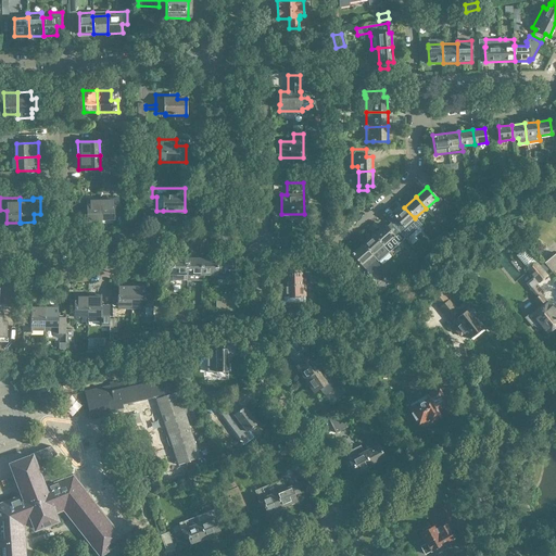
[(99,199),(100,220),(114,219),(114,213),(118,213),(118,198),(99,199)]
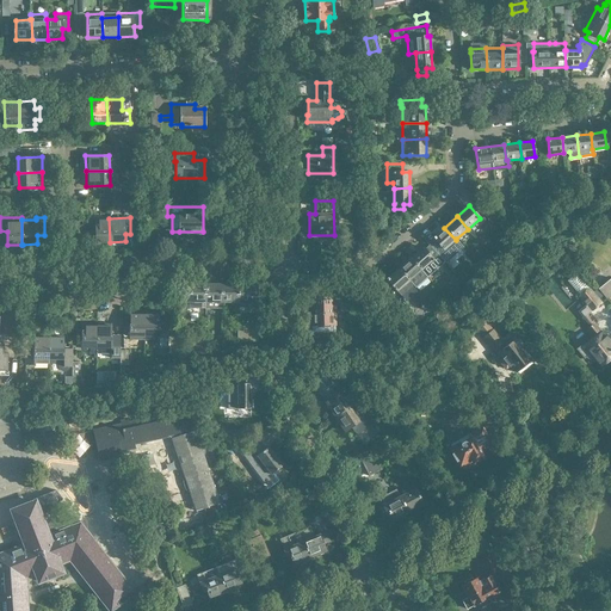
[(110,242),(109,218),(94,218),(96,242),(110,242)]
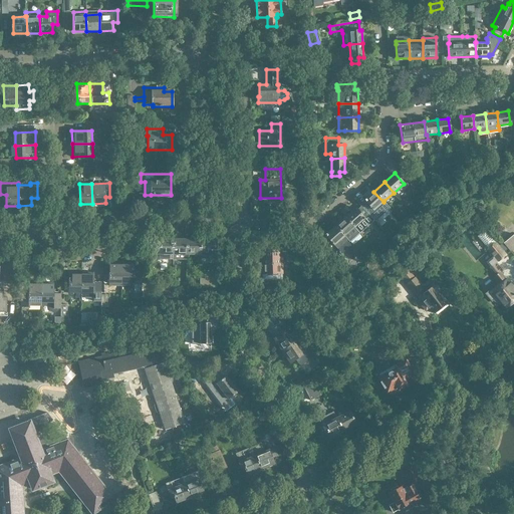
[(365,202),(361,206),(373,221),(375,222),(390,208),(383,201),(383,202),(373,192),(364,200),(365,202)]
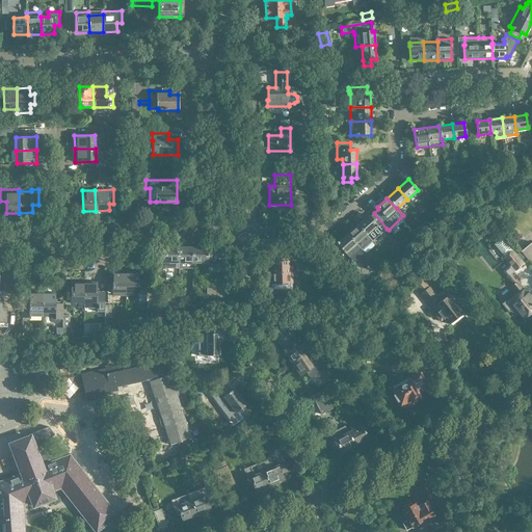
[(415,209),(419,213),(421,212),(422,213),(425,210),(424,209),(420,204),(415,209)]
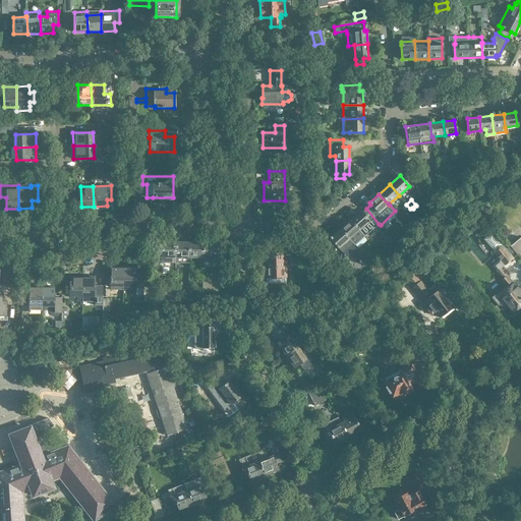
[(410,209),(406,205),(402,209),(406,214),(410,209)]
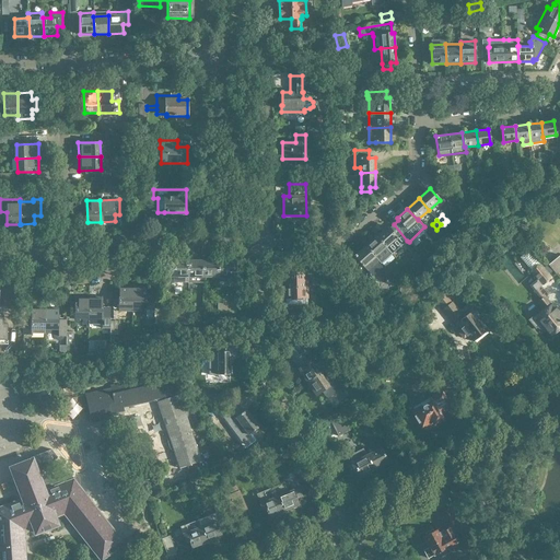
[(387,226),(376,236),(386,247),(392,255),(407,241),(394,224),(389,229),(387,226)]
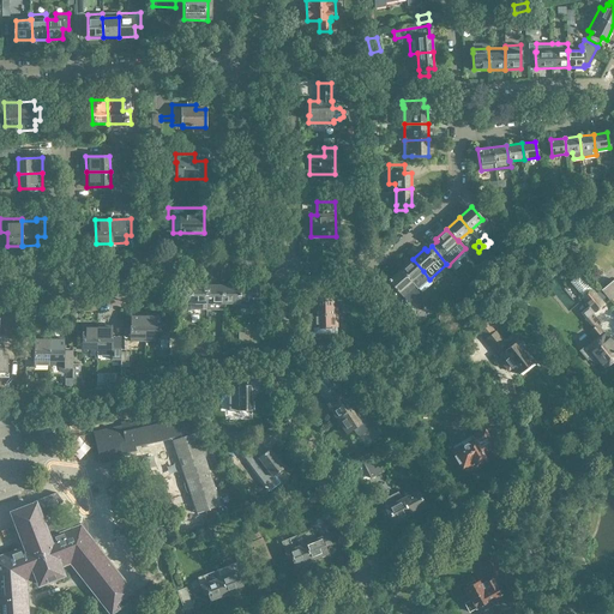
[(413,259),(401,270),(411,282),(415,287),(417,289),(429,280),(423,271),(413,259)]
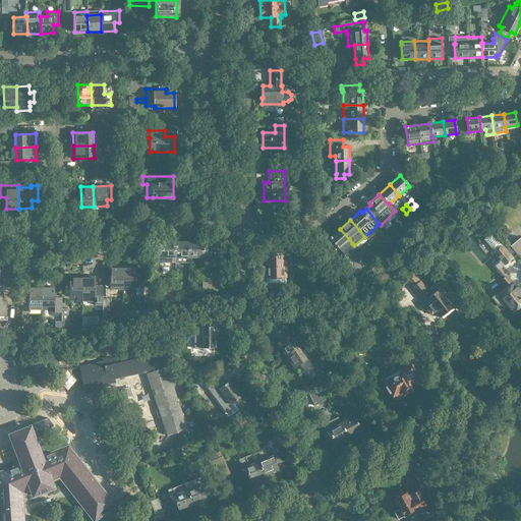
[(340,229),(330,238),(339,248),(342,251),(352,243),(349,239),(340,229)]
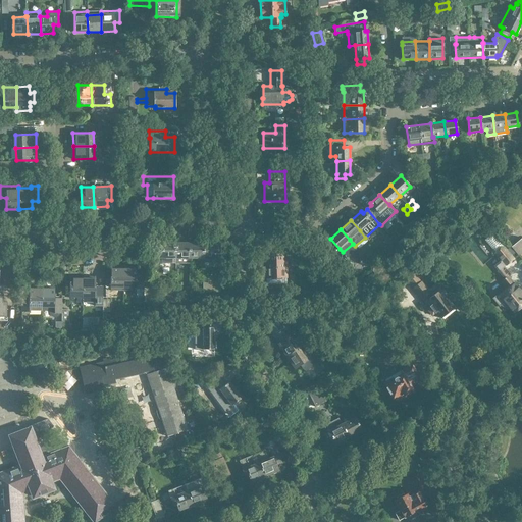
[(492,233),(484,240),(494,252),(492,253),(500,261),(505,267),(514,259),(512,256),(514,254),(512,251),(509,247),(507,249),(503,245),(502,246),(492,233)]
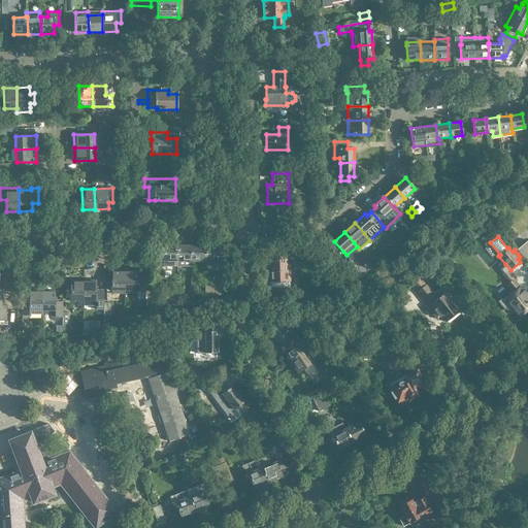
[(516,249),(524,259),(527,255),(527,241),(527,240),(516,249)]
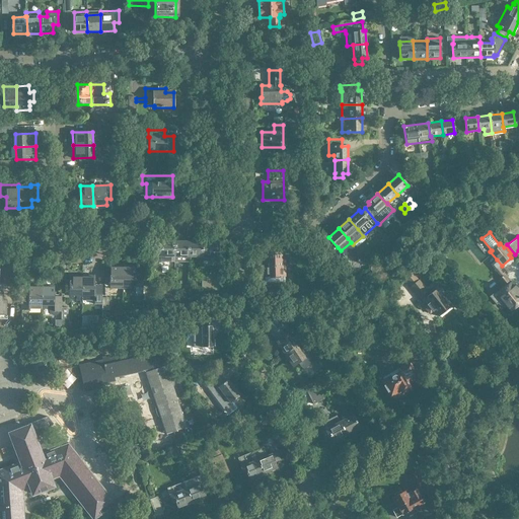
[(160,262),(173,263),(173,256),(174,241),(159,241),(160,262)]
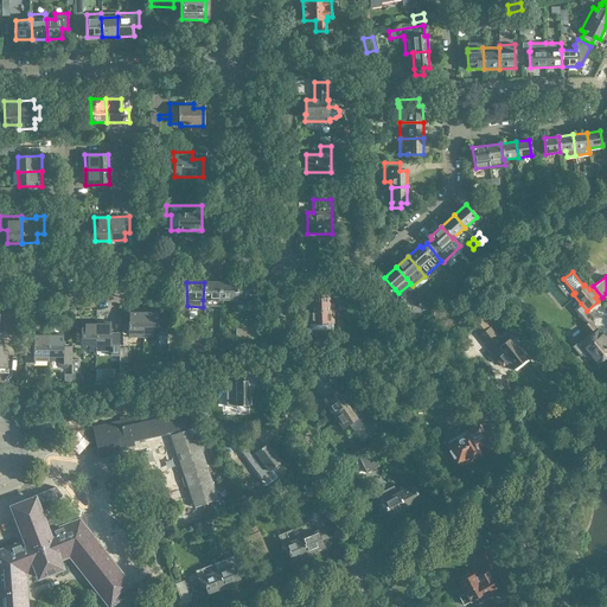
[(219,282),(204,282),(203,300),(204,300),(204,306),(219,306),(219,300),(219,282)]
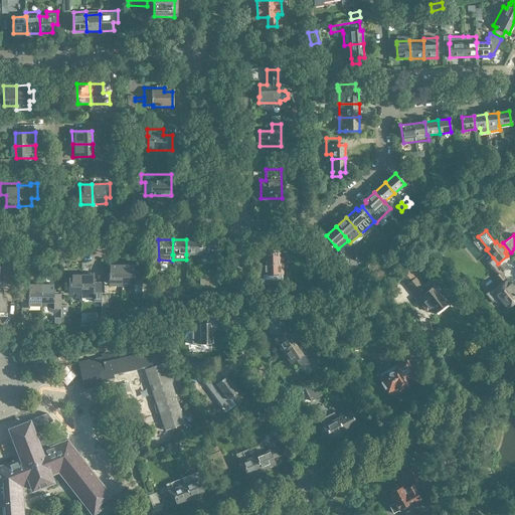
[(186,239),(186,254),(200,254),(201,239),(186,239)]
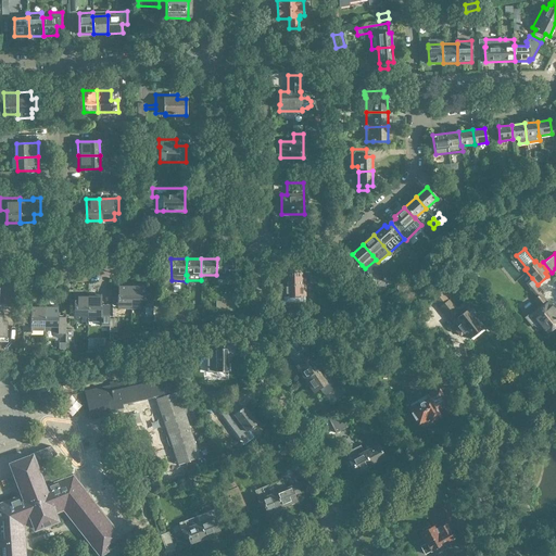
[(217,258),(216,275),(226,275),(226,280),(235,280),(235,265),(232,265),(232,258),(217,258)]
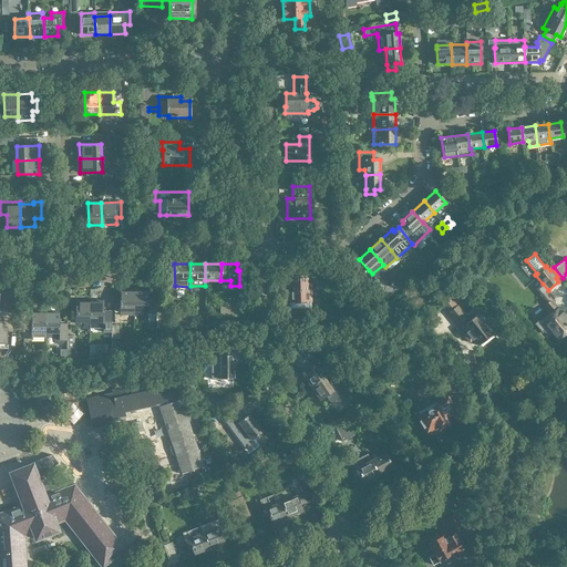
[(394,278),(389,270),(383,275),(390,282),(394,278)]
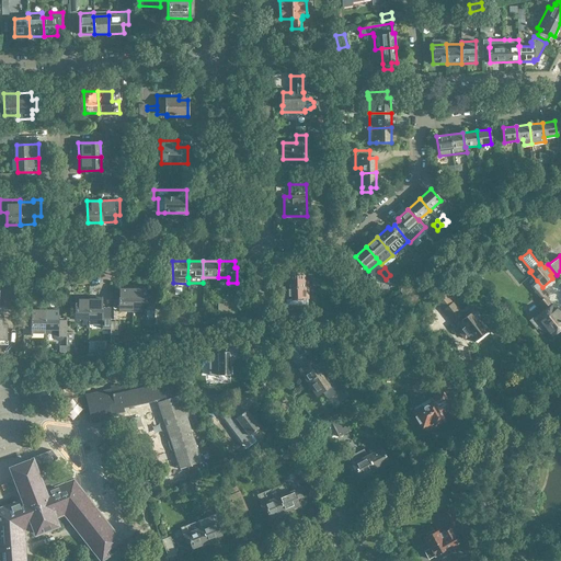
[(297,270),(287,270),(288,284),(285,284),(286,306),(308,305),(307,283),(305,283),(305,274),(297,274),(297,270)]
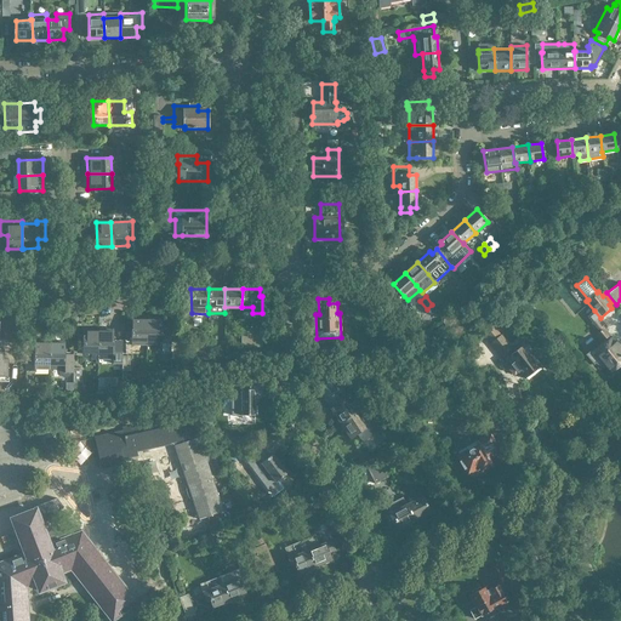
[(603,341),(585,355),(593,365),(596,363),(596,364),(597,365),(598,365),(599,365),(600,365),(602,365),(603,366),(605,364),(611,371),(614,369),(616,370),(620,366),(620,364),(620,363),(620,346),(620,345),(619,345),(613,336),(611,337),(604,330),(608,326),(600,318),(594,311),(587,317),(599,332),(597,335),(603,341)]
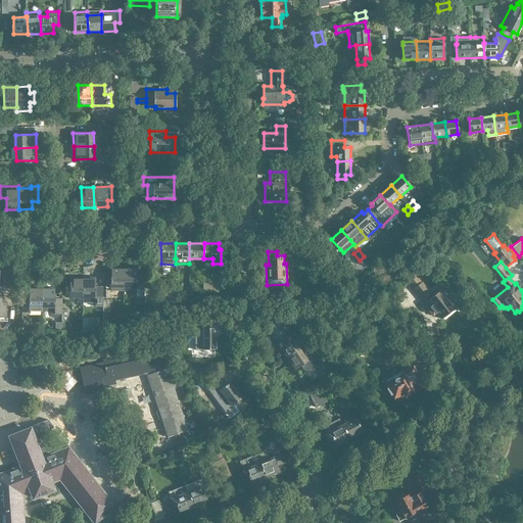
[(110,287),(124,287),(124,267),(110,267),(110,287)]
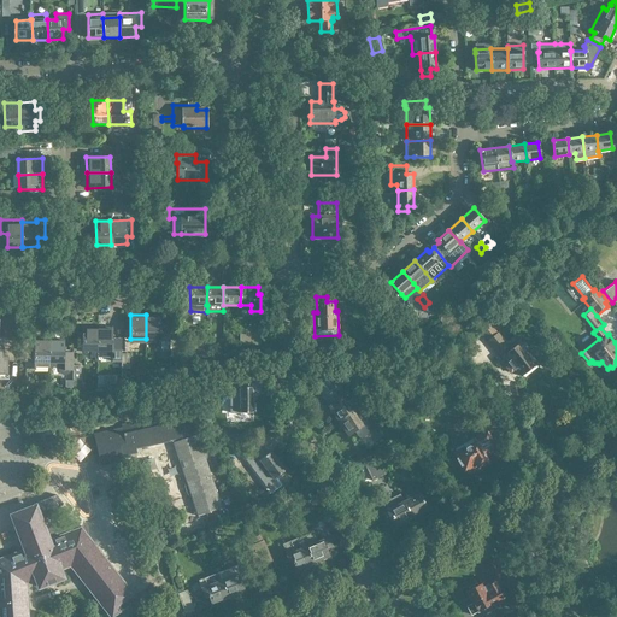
[(146,315),(146,339),(146,344),(158,344),(158,350),(170,350),(170,324),(160,324),(162,315),(146,315)]
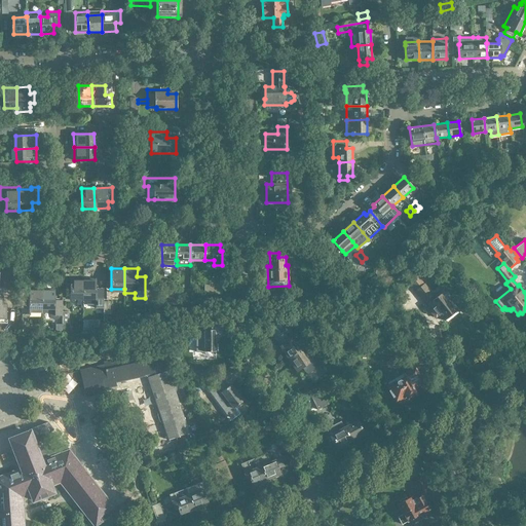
[(417,275),(409,282),(424,301),(427,299),(434,307),(430,310),(436,317),(440,313),(445,321),(458,310),(449,299),(450,296),(447,293),(445,293),(439,286),(430,292),(417,275)]
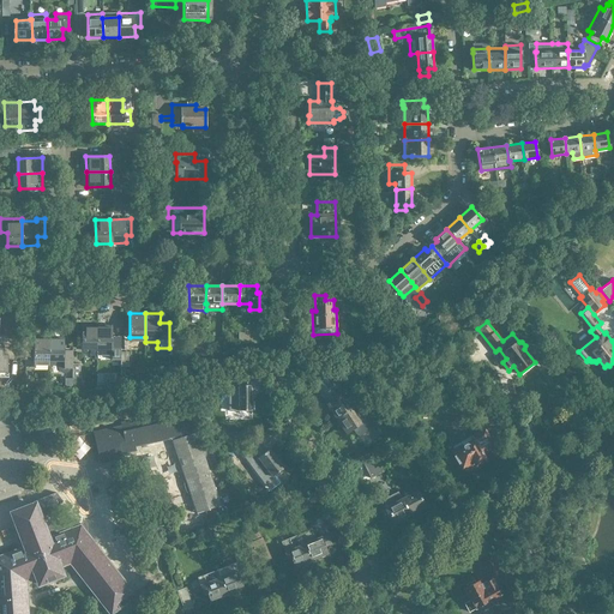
[(82,349),(97,349),(97,325),(82,325),(82,349)]
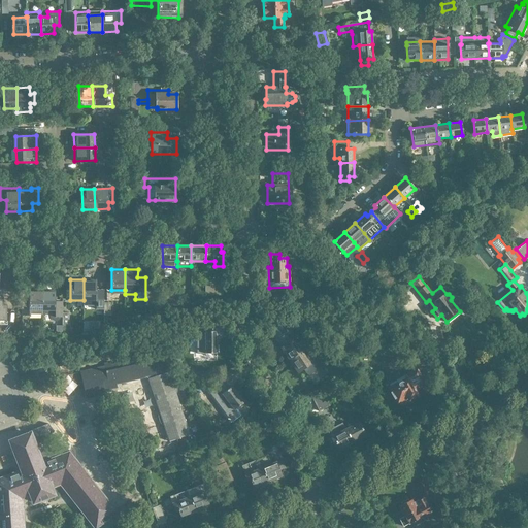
[(84,279),(84,300),(96,300),(97,279),(84,279)]
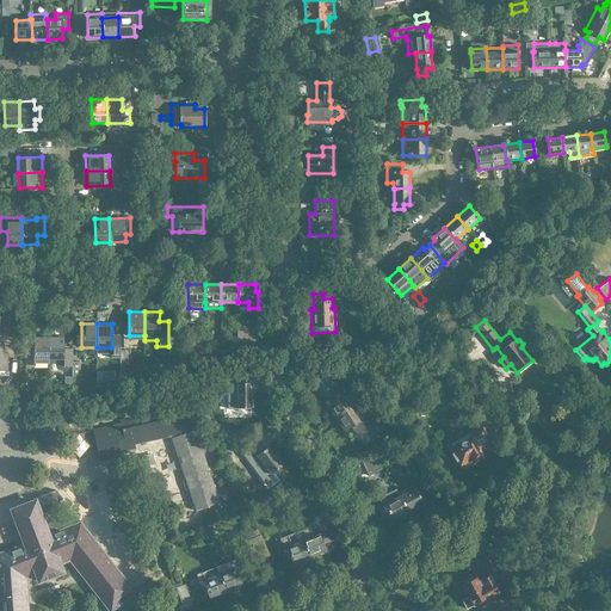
[(49,359),(49,335),(35,335),(34,346),(25,346),(25,365),(34,365),(34,362),(49,362),(49,359)]
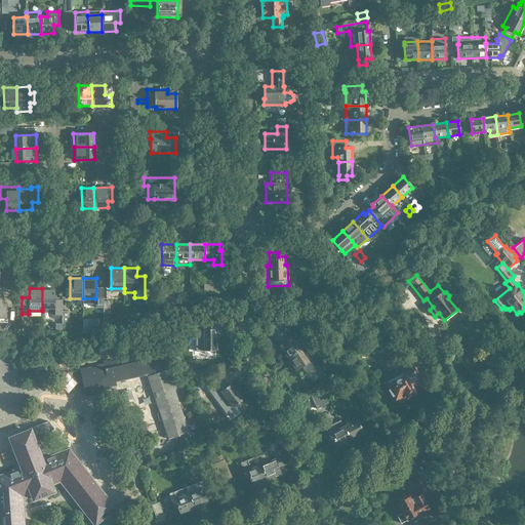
[(62,323),(63,323),(63,311),(62,311),(63,299),(55,299),(55,288),(42,288),(42,309),(42,313),(49,313),(49,314),(49,315),(50,317),(50,318),(52,319),(53,319),(55,319),(57,319),(58,317),(59,316),(62,316),(62,323)]
